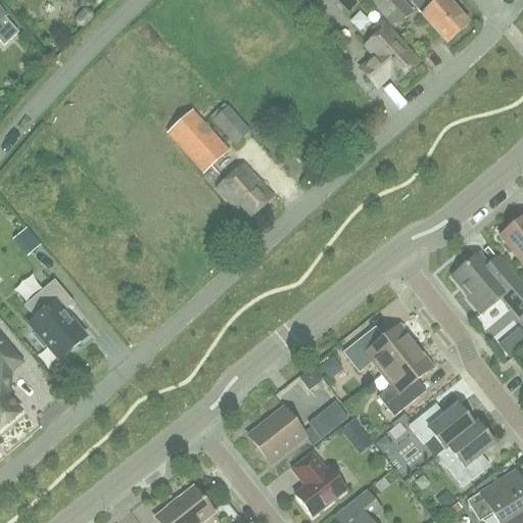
[(364,0),(332,0),(347,16),(364,0)]
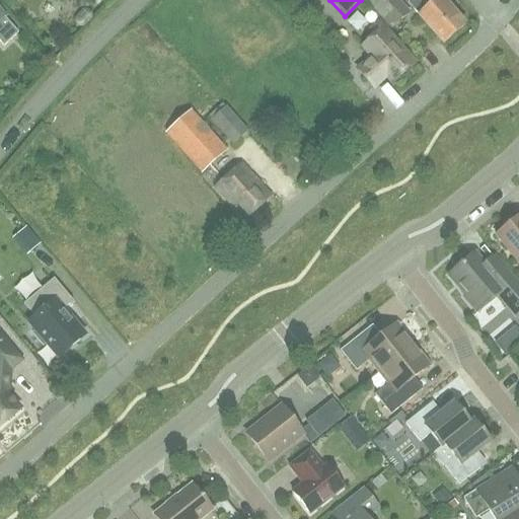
[(366,0),(366,1),(391,29),(411,12),(399,0),(366,0)]
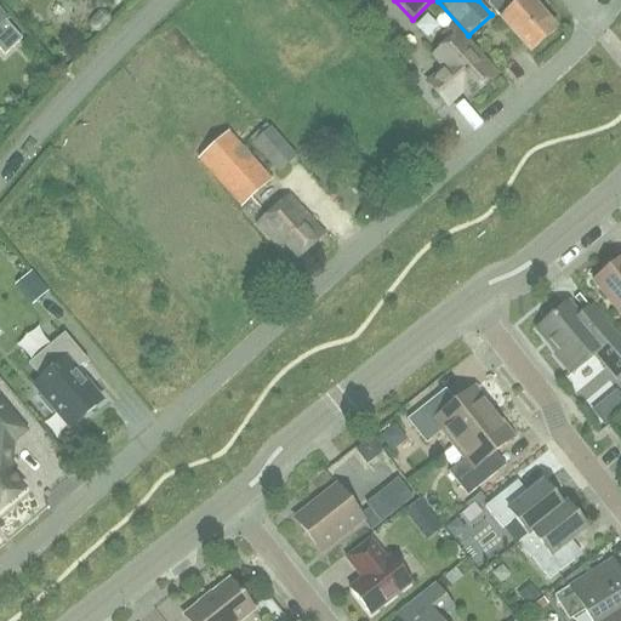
[(490,0),(488,3),(501,18),(530,51),(556,29),(529,0),(490,0)]
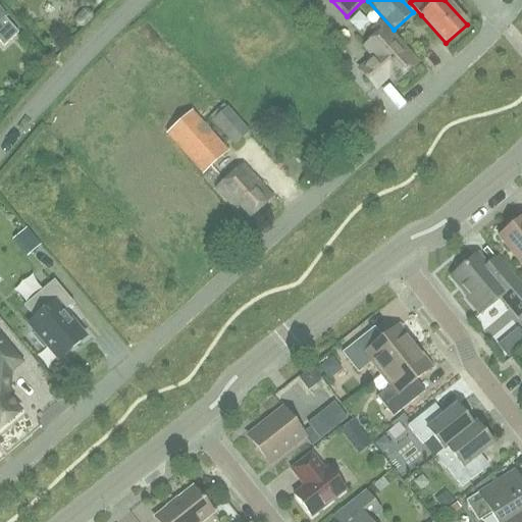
[(18,33),(4,17),(5,16),(0,9),(0,42),(3,47),(18,33)]
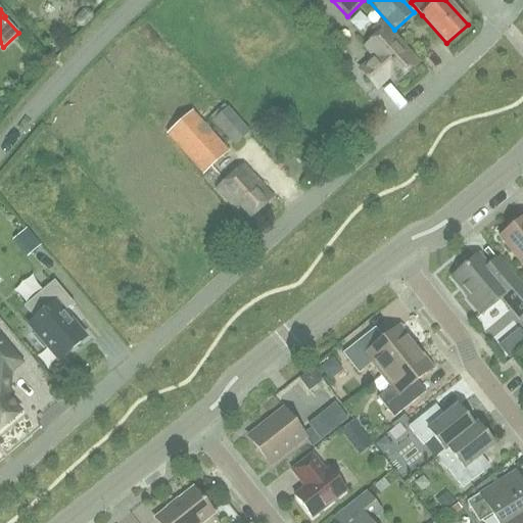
[(384,77),(388,73),(396,82),(417,62),(381,22),(374,29),(378,34),(365,46),(375,57),(360,70),(375,88),(385,79),(384,77)]
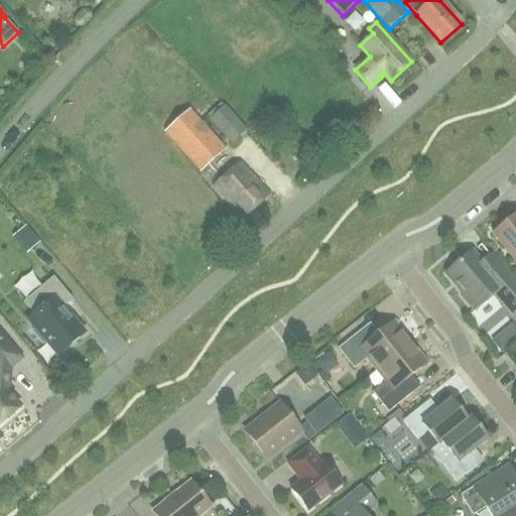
[(210,120),(231,144),(247,130),(226,105),(224,107),(221,103),(207,116),(210,119),(210,120)]
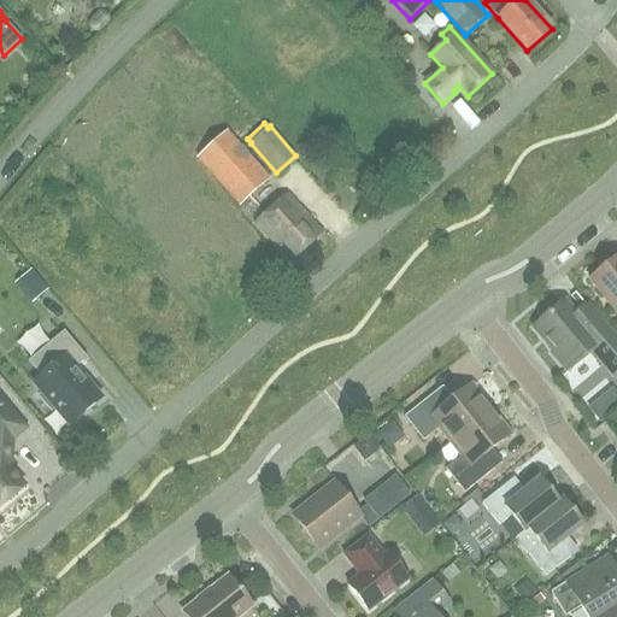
[(197,159),(240,206),(270,178),(227,130),(197,159)]
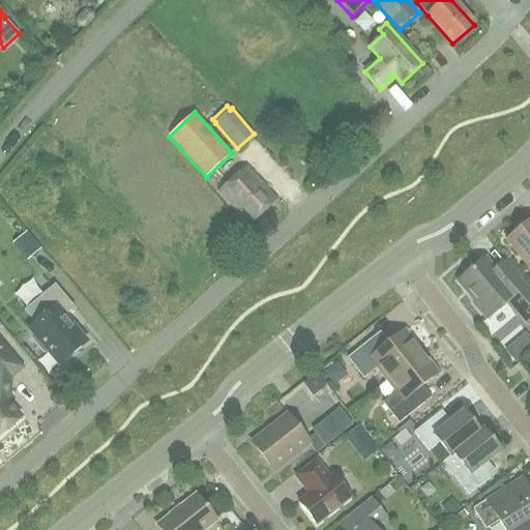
[(246,168),(221,192),(249,224),(275,200),(246,168)]
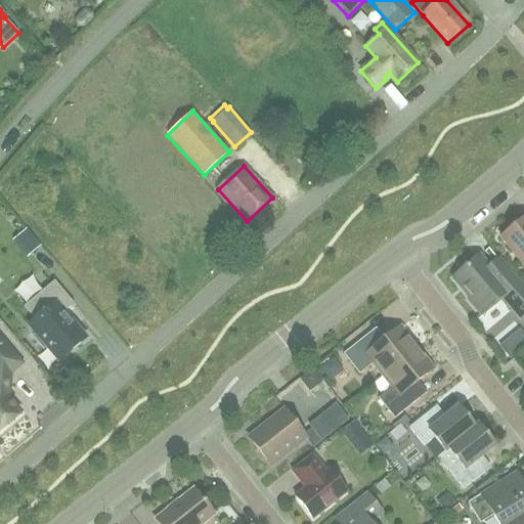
[(523,218),(500,237),(523,264),(523,218)]
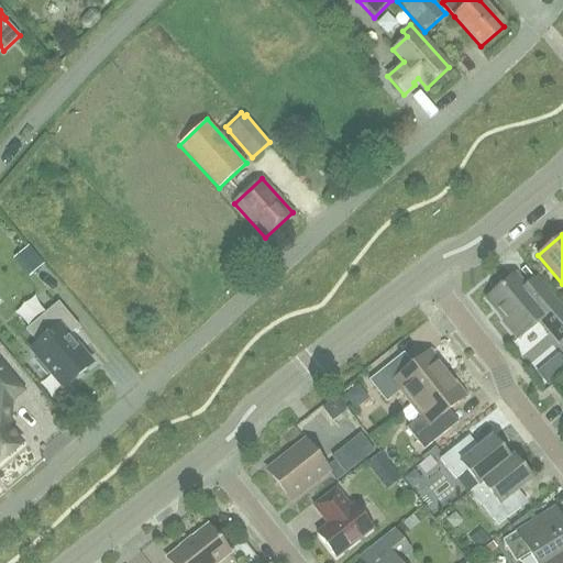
[(562,307),(551,293),(540,302),(516,275),(488,298),(507,320),(505,321),(518,337),(540,318),(561,342),(562,344),(562,307)]
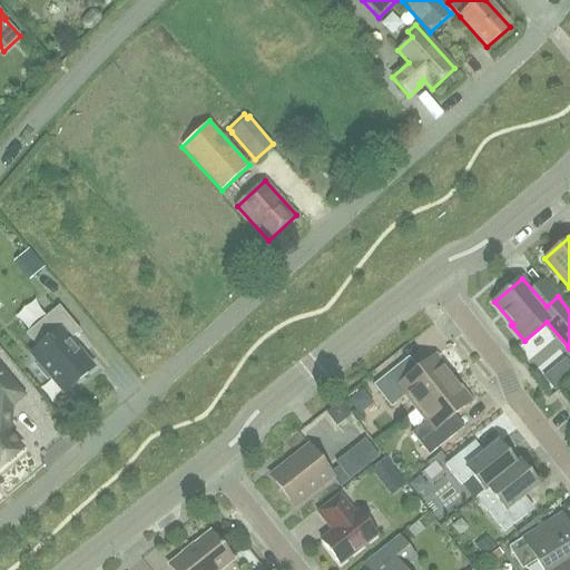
[(59,306),(26,334),(46,357),(36,366),(47,381),(51,377),(65,393),(92,369),(69,341),(80,331),(59,306)]
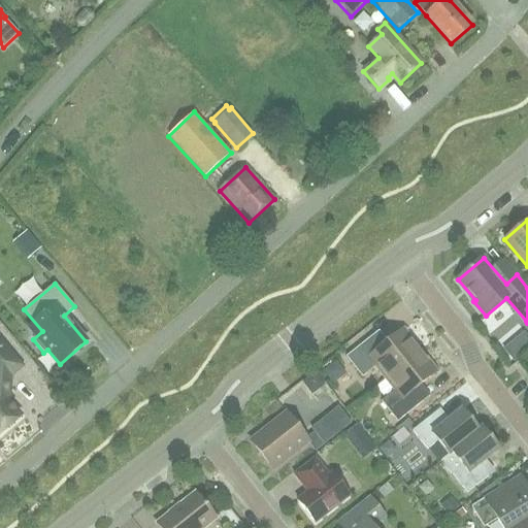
[(386,377),(420,350),(403,329),(381,347),(371,335),(347,356),(362,376),(375,365),(386,377)]
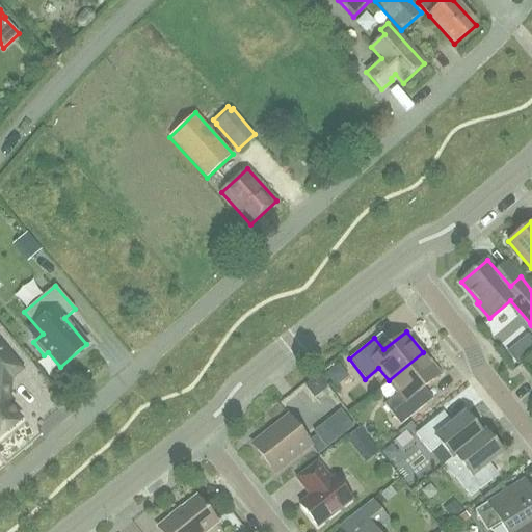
[(0,345),(0,435),(19,420),(6,404),(8,378),(20,369),(0,345)]
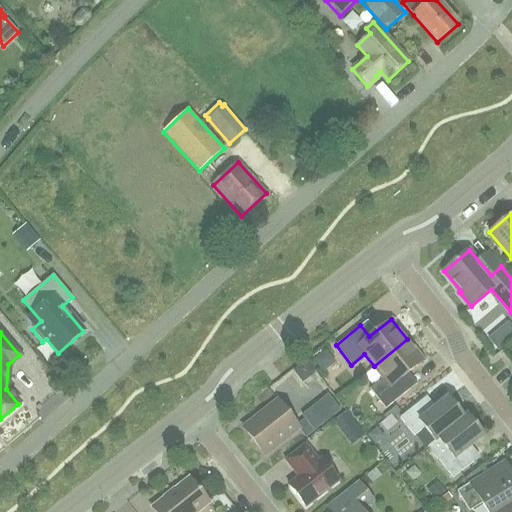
[(407,339),(374,366),(383,377),(370,388),(385,407),(410,388),(401,377),(423,359),(407,339)]
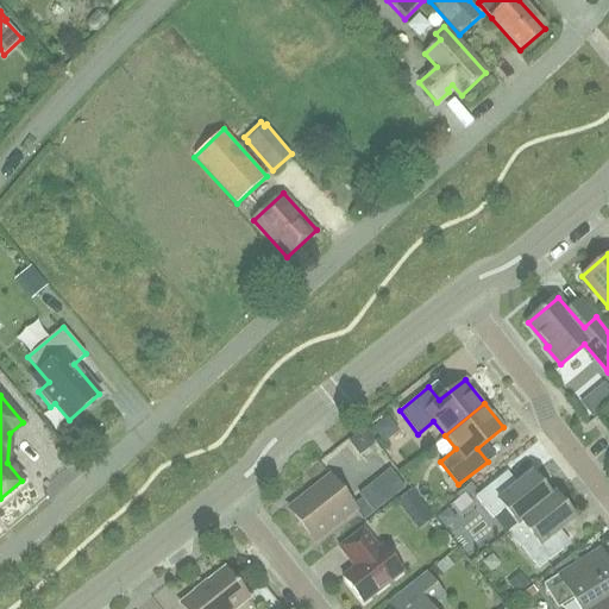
[(389,456),(382,432),(363,438),(360,429),(349,433),(358,465),(389,456)]
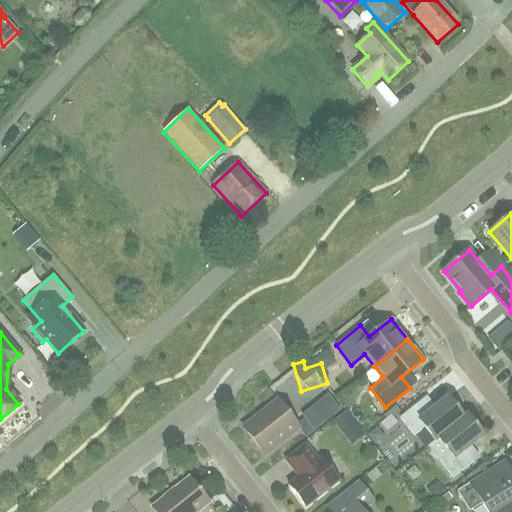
[(304,419),(297,425),(277,400),(243,428),(265,456),(299,429),(306,438),(341,411),(329,395),(302,416),(304,419)]
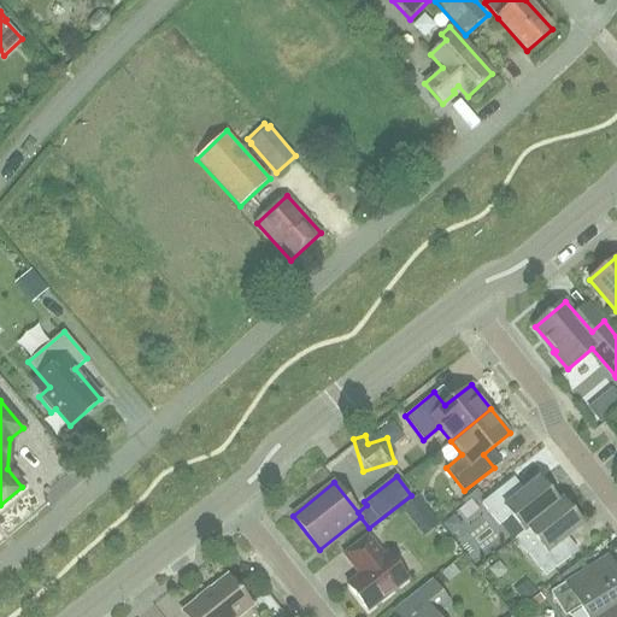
[(523,532),(563,500),(562,499),(558,503),(540,479),(517,497),(506,483),(481,503),(499,526),(511,516),(523,532)]
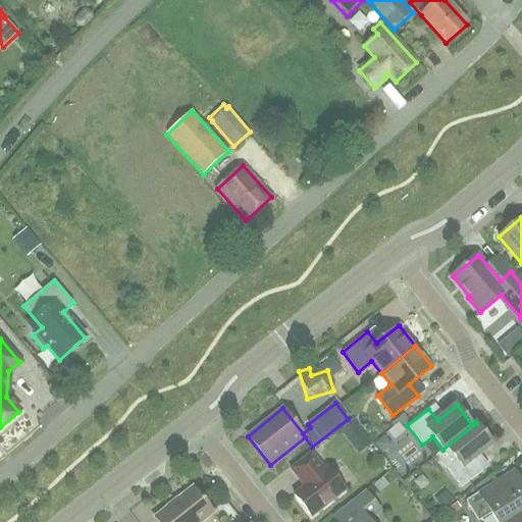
[(371,445),(352,419),(340,429),(359,454),(371,445)]
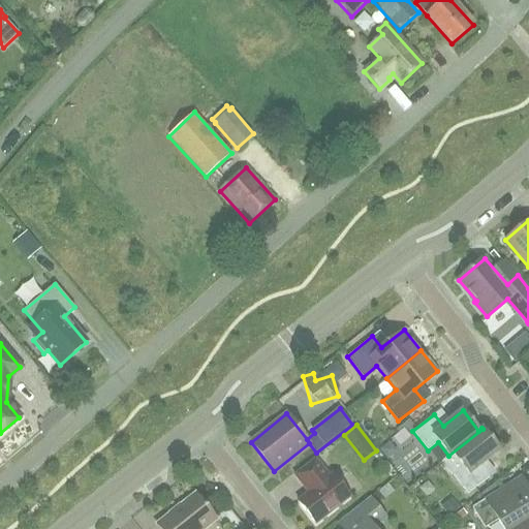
[(499,449),(483,429),(448,456),(449,456),(453,454),(463,466),(453,474),(467,493),(489,476),(480,465),(499,449)]
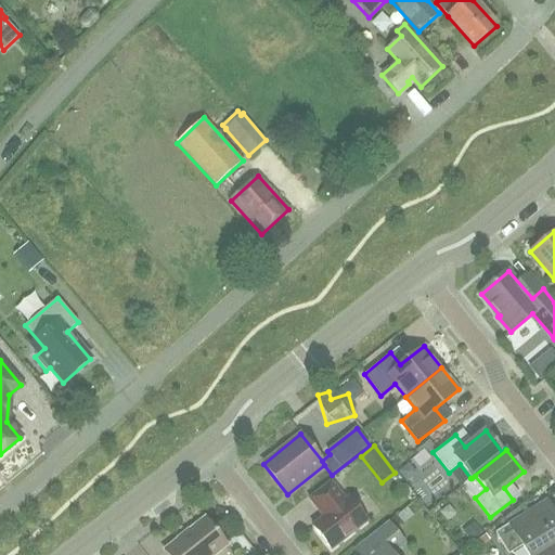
[(405,482),(412,477),(413,469),(408,463),(397,472),(405,482)]
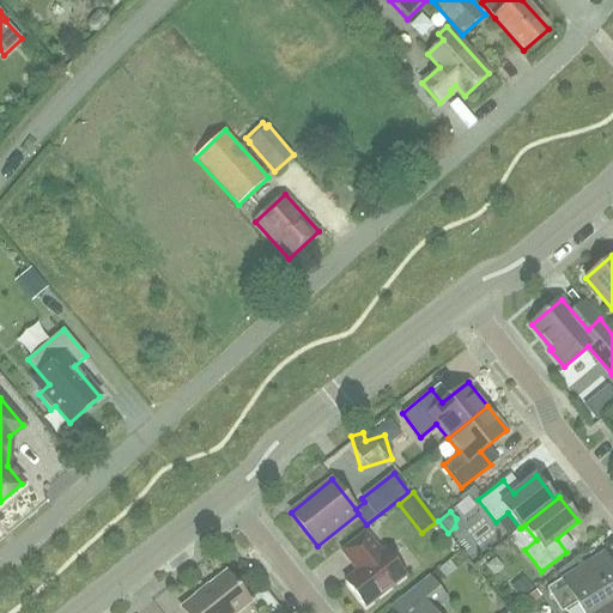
[(345,581),(366,607),(406,576),(386,550),(382,552),(366,532),(343,551),(352,564),(354,562),(360,569),(345,581)]
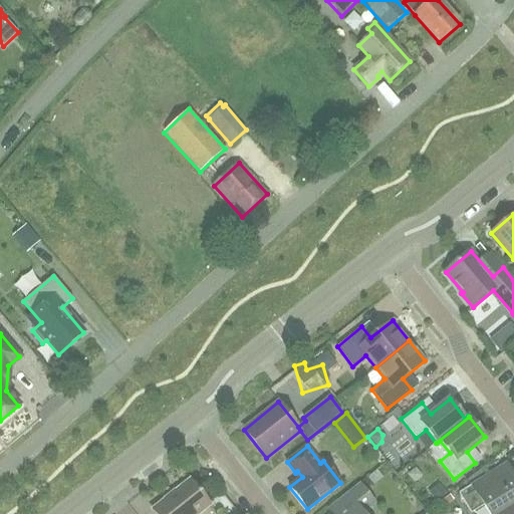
[(376,469),(359,483),(336,502),(344,512),(341,513),(363,513),(362,512),(374,502),(365,490),(372,485),(373,485),(382,477),(376,469)]
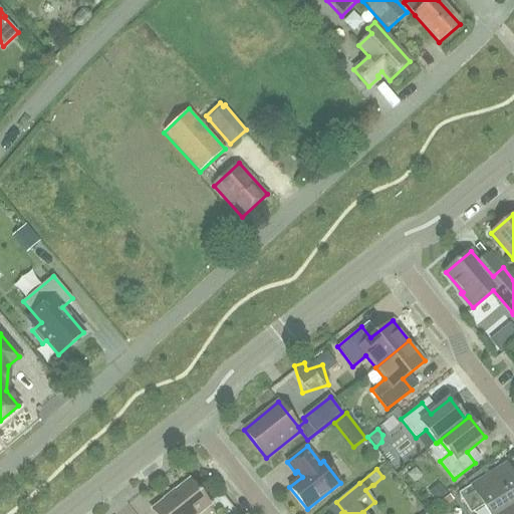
[(489,513),(500,513),(513,505),(513,476),(513,475),(492,489),(484,477),(459,493),(471,513),(483,505),(489,513)]
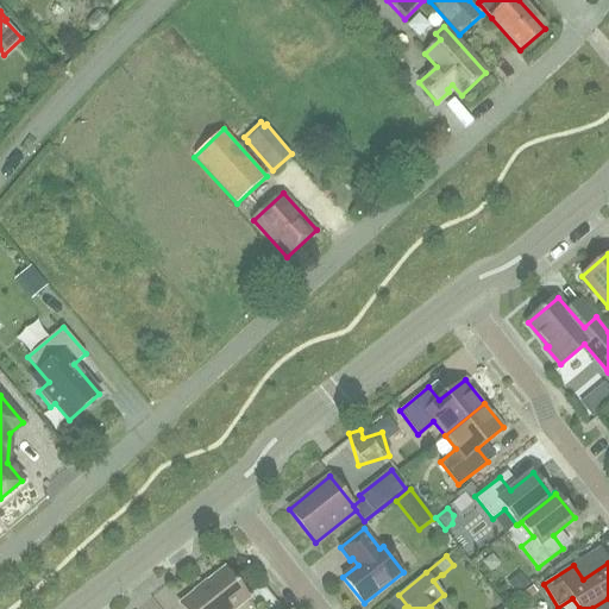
[(181,604),(184,608),(236,608),(250,598),(225,569),(181,604)]
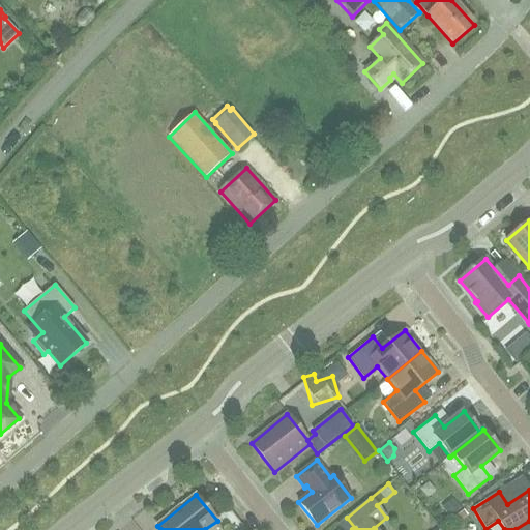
[(452,502),(443,509),(449,518),(459,509),(452,502)]
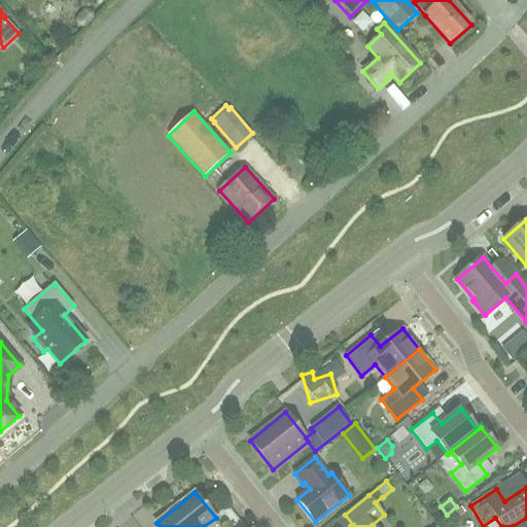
[(526,526),(526,518),(513,526),(526,526)]
